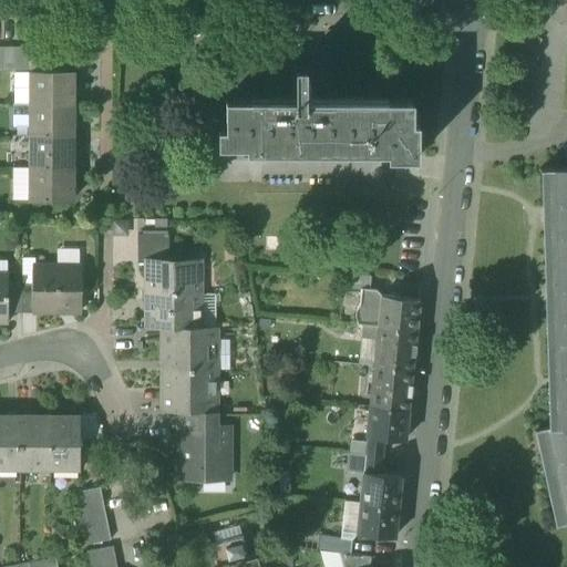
[(16,48),(2,48),(2,72),(16,73),(16,48)]
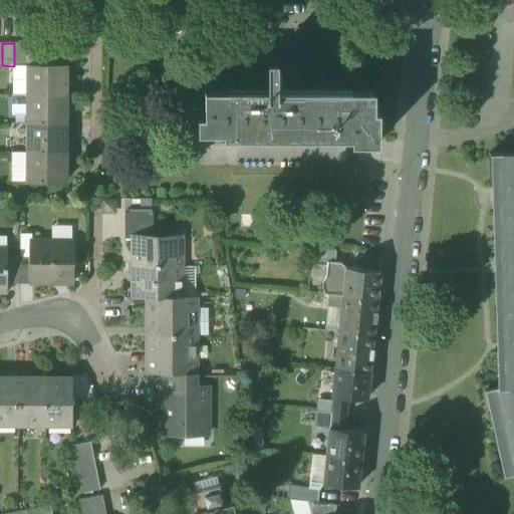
[(26,43),(14,43),(14,66),(26,66),(26,43)]
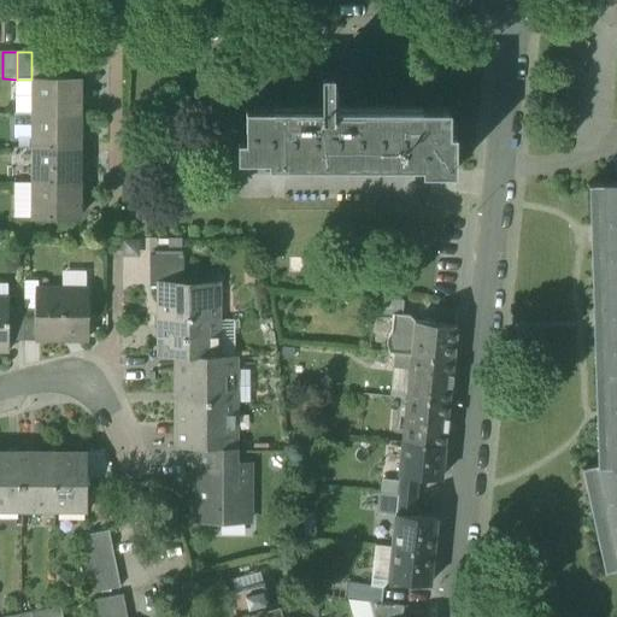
[(46,52),(31,52),(31,80),(40,80),(46,80),(46,52)]
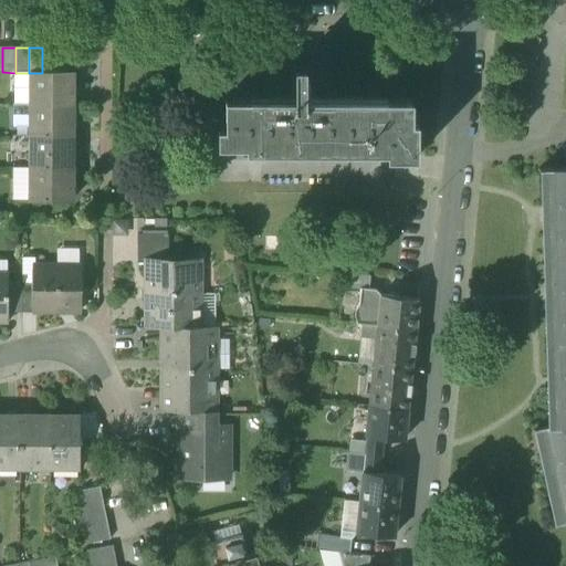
[(55,48),(42,48),(42,73),(55,73),(55,48)]
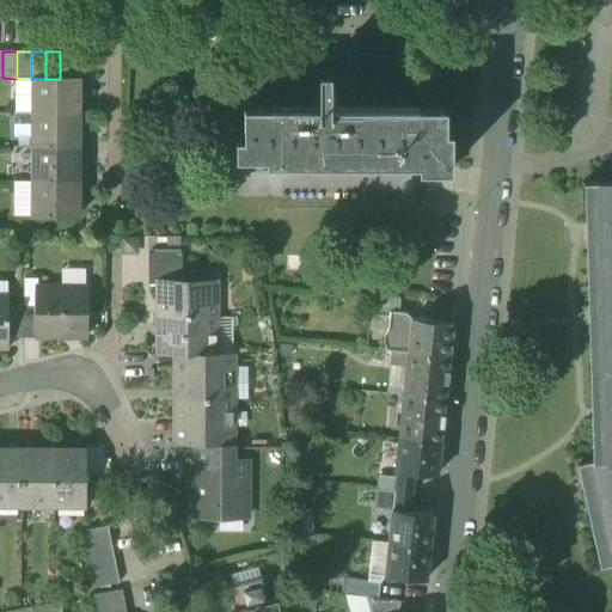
[(67,51),(60,51),(60,79),(74,79),(74,51),(67,51)]
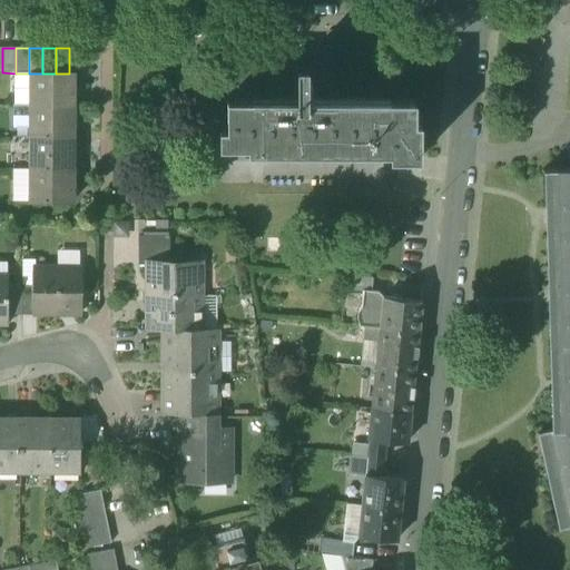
[(298,68),(298,100),(311,100),(311,80),(307,80),(307,68),(298,68)]
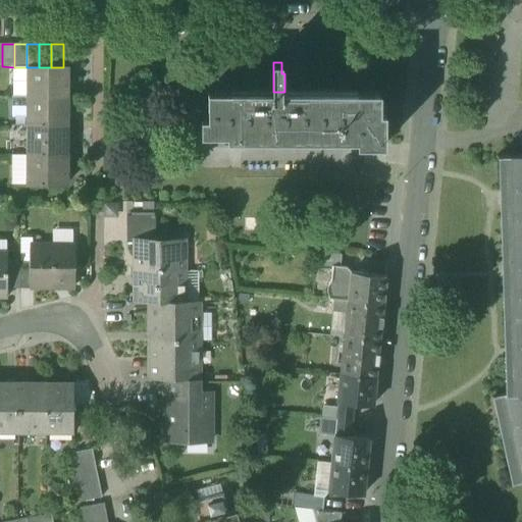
[(29,84),(29,96),(29,97),(34,97),(67,97),(67,67),(63,67),(51,67),(39,67),(34,67),(34,84),(29,84)]
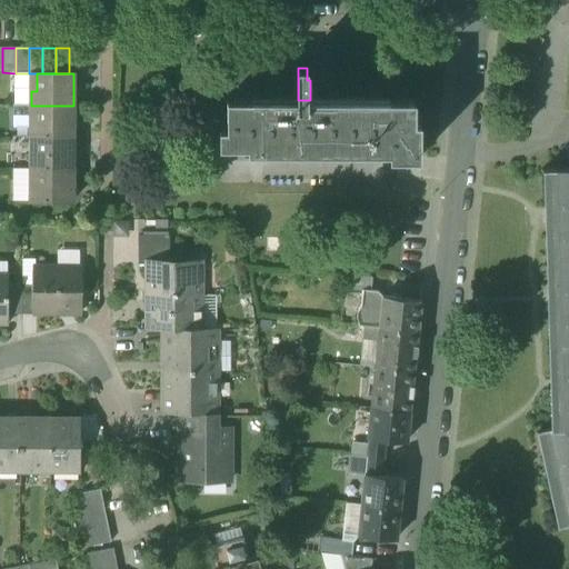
[(415,100),(310,100),(298,100),(250,99),(227,99),(228,146),(248,146),(248,151),(390,151),(390,158),(420,158),(420,139),(415,138),(415,100)]
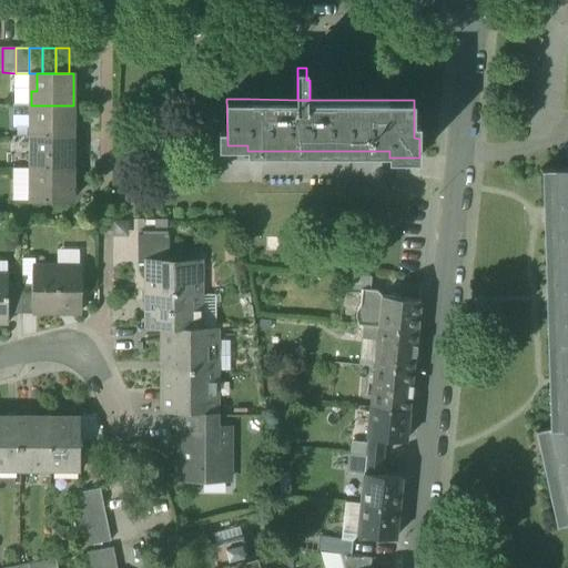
[(13,125),(31,125),(31,122),(37,122),(37,105),(31,105),(31,104),(13,104),(13,125)]
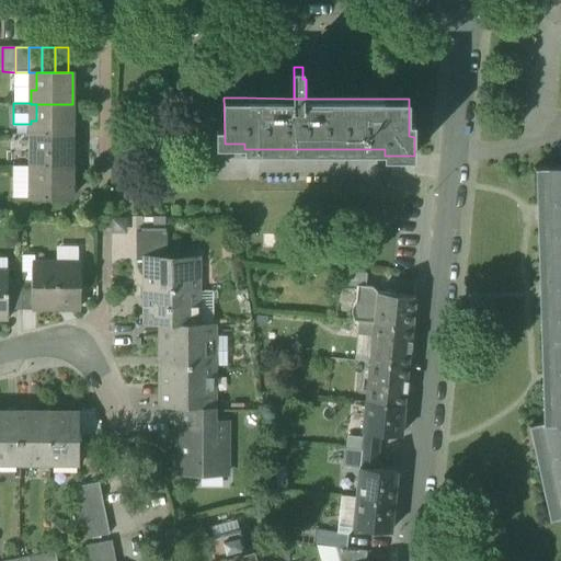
[(72,104),(36,104),(36,121),(31,121),(31,124),(31,135),(36,135),(72,136),(72,104)]
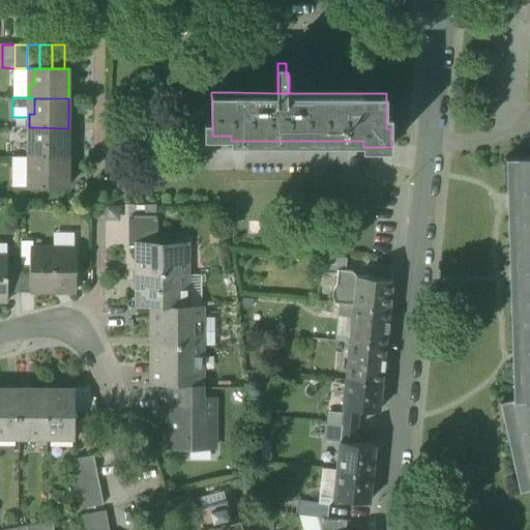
[(68,157),(68,128),(34,127),(34,144),(29,144),(29,157),(34,157),(68,157)]
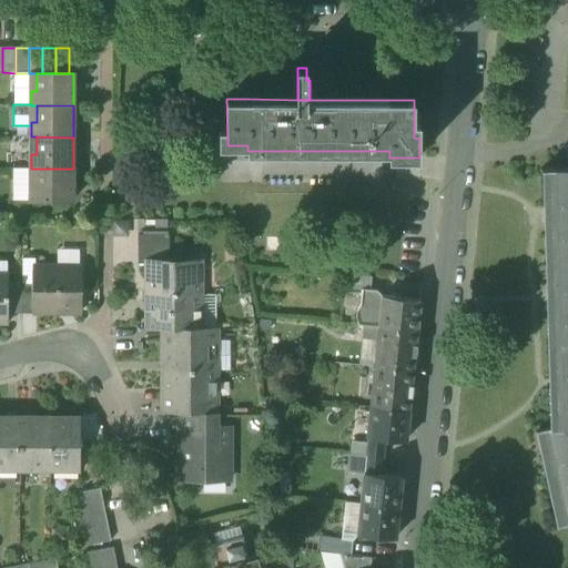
[(73,201),(73,169),(37,169),(37,185),(31,185),(31,201),(73,201)]
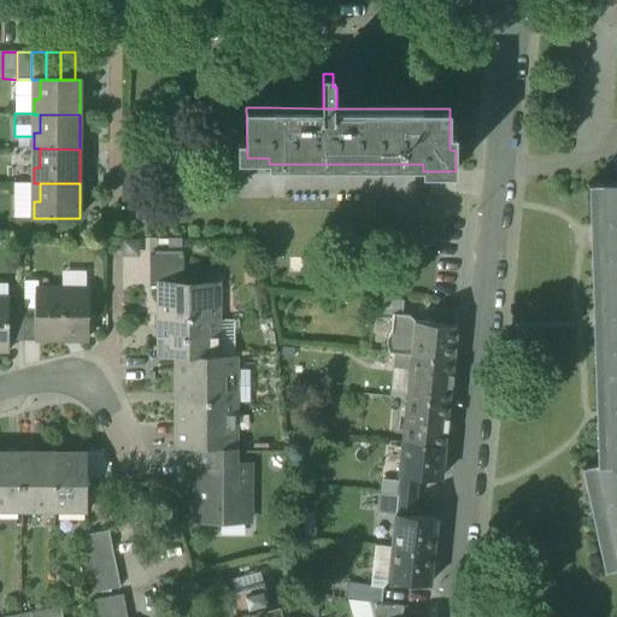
[(616,183),(597,184),(599,278),(616,277),(616,183)]
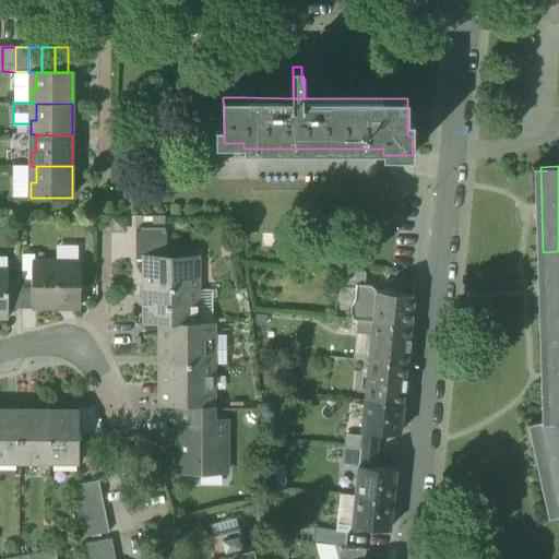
[(137,259),(145,259),(145,258),(167,258),(167,232),(137,232),(137,259)]
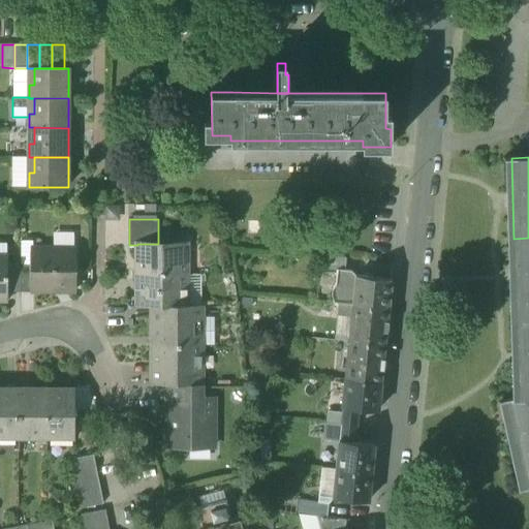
[(528,238),(514,239),(516,318),(528,317),(528,238)]
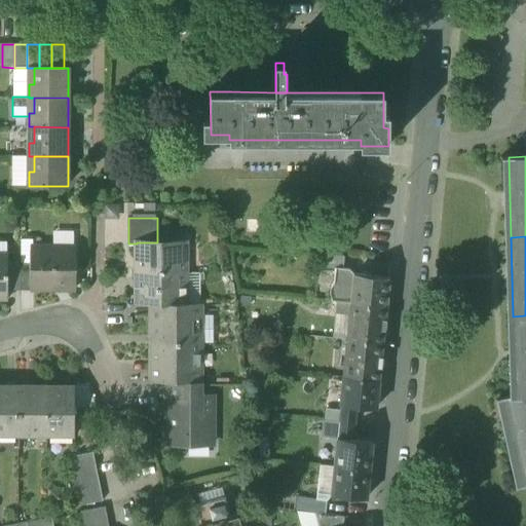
[(137,243),(137,273),(186,274),(186,242),(157,242),(137,242),(137,243)]
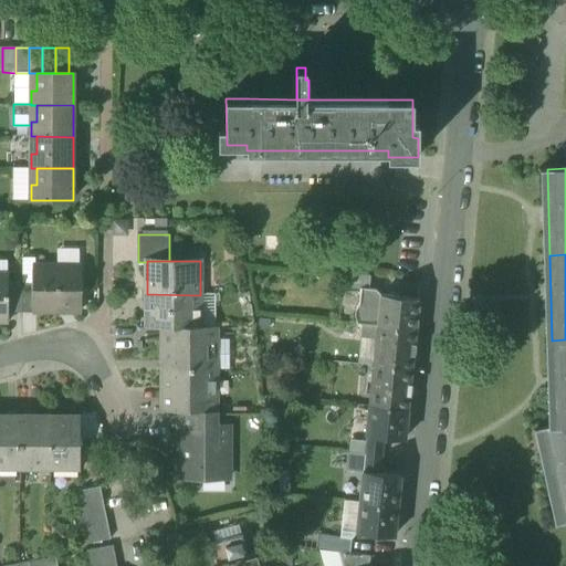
[(77,312),(80,312),(80,268),(35,266),(35,285),(35,311),(58,311),(58,308),(77,310),(77,312)]
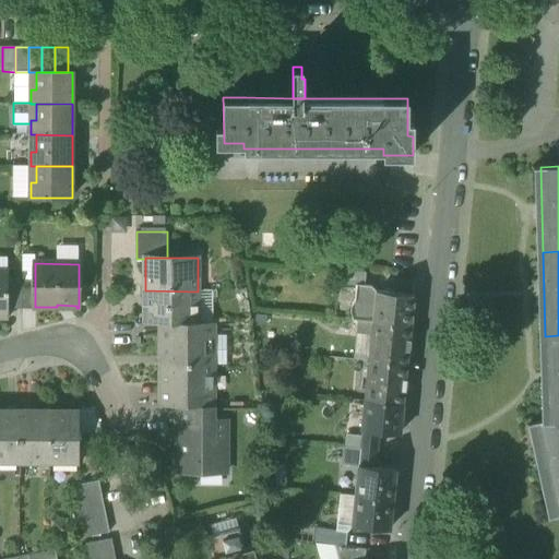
[(335,284),(356,286),(356,285),(365,286),(366,273),(336,271),(335,284)]
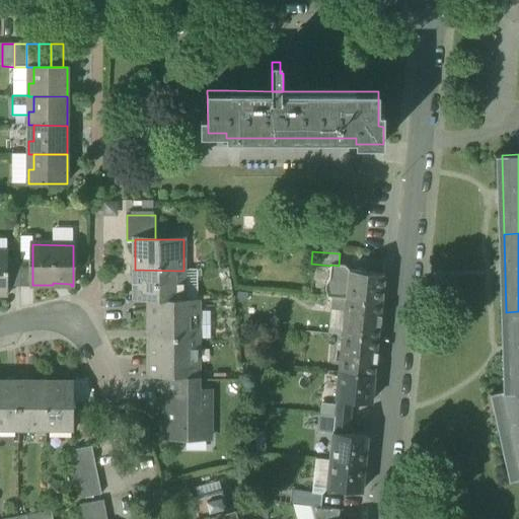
[(8,285),(20,285),(20,262),(8,262),(8,285)]
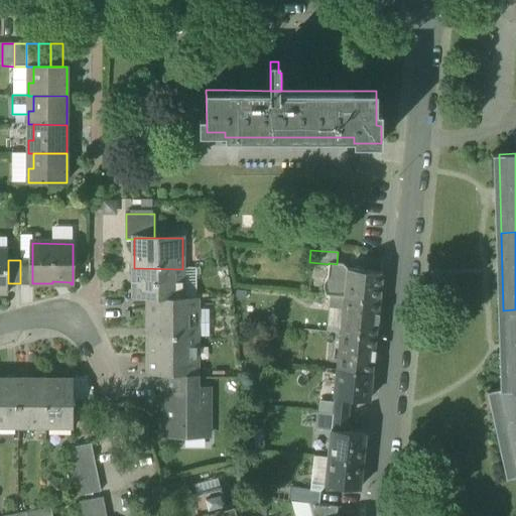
[(32,260),(20,260),(20,283),(32,283),(32,260)]
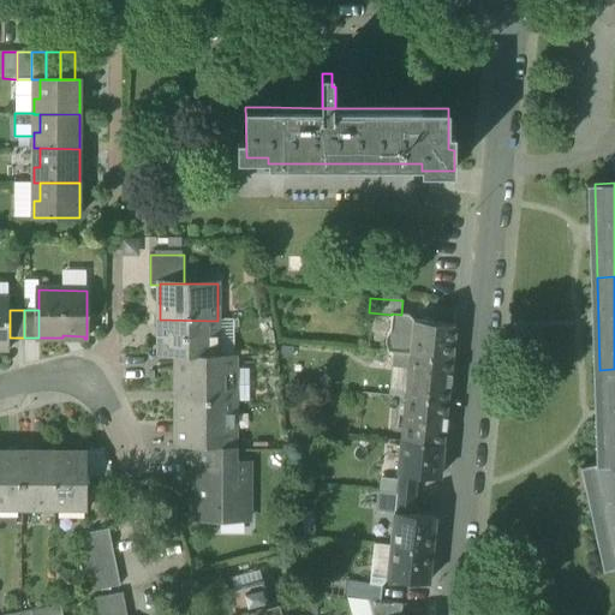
[(388,352),(411,354),(413,321),(408,315),(401,315),(392,314),(392,315),(390,332),(388,334),(386,339),(386,344),(387,348),(388,351),(388,352)]
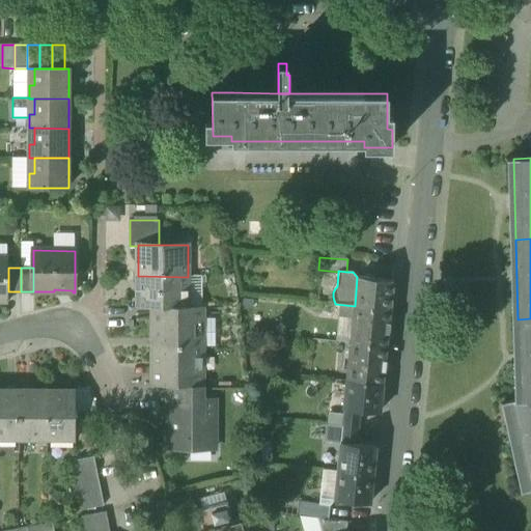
[(188,307),(188,277),(138,276),(138,308),(152,308),(188,308),(188,307)]
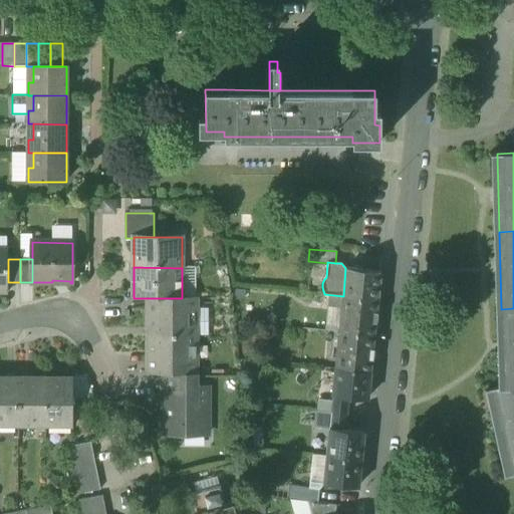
[(343,296),(377,300),(380,272),(345,268),(343,296)]
